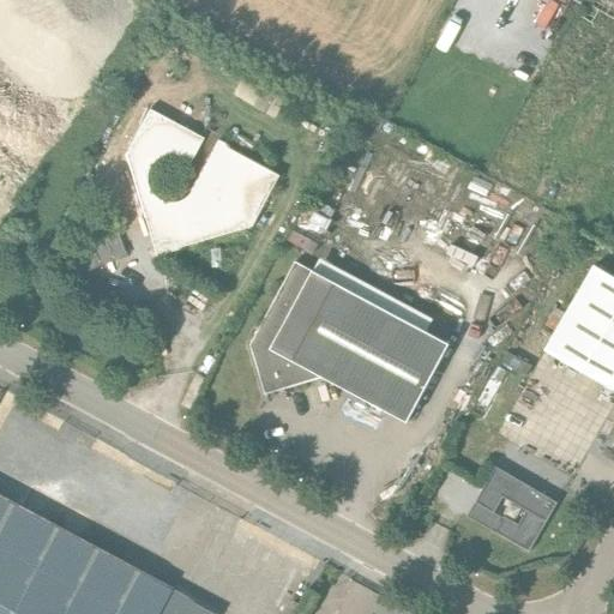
[(613,0),(591,0),(581,19),(593,26),(600,16),(613,23),(613,0)]
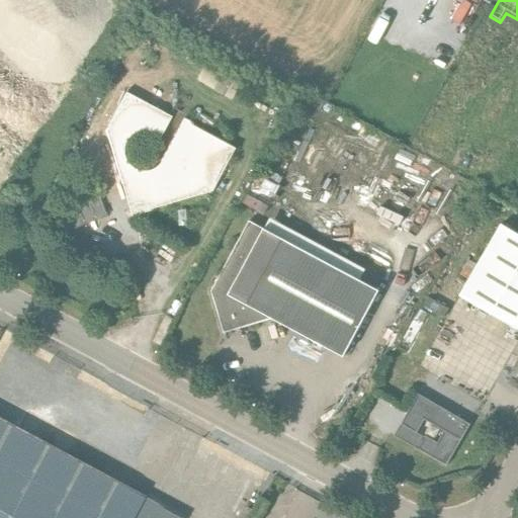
[(231,76),(225,72),(224,75),(207,66),(201,76),(223,89),(231,76)]
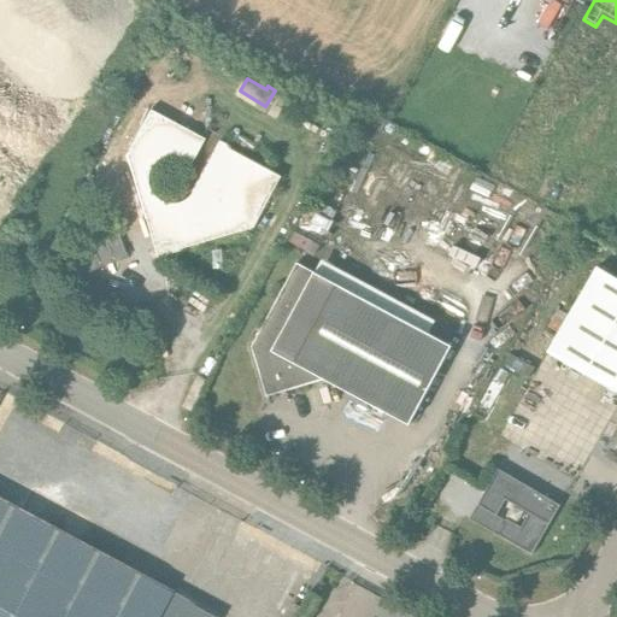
[(253,229),(281,178),(216,142),(189,191),(184,198),(178,203),(170,205),(164,205),(154,201),(146,192),(142,183),(145,170),(150,164),(157,158),(165,156),(172,157),(188,164),(200,140),(147,111),(123,157),(153,258),(253,229)]
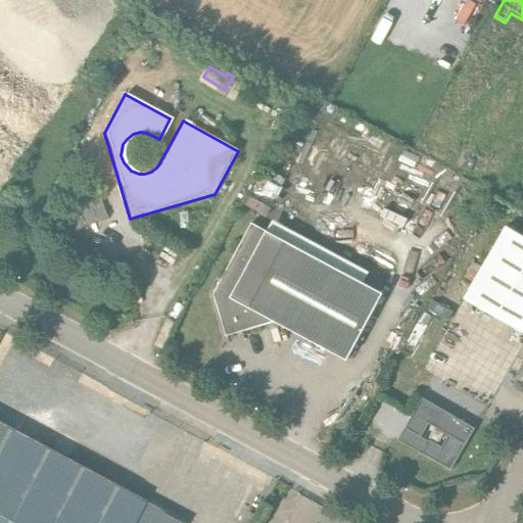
[(68,205),(75,226),(108,215),(101,194),(68,205)]
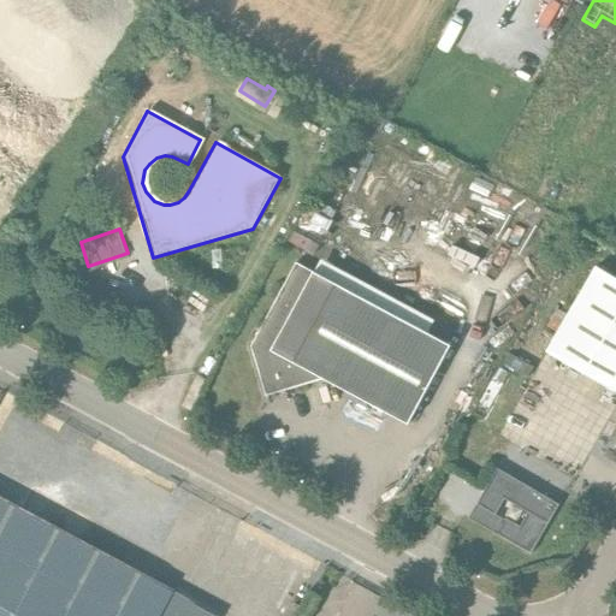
[(615,276),(594,264),(543,355),(615,396),(615,276)]
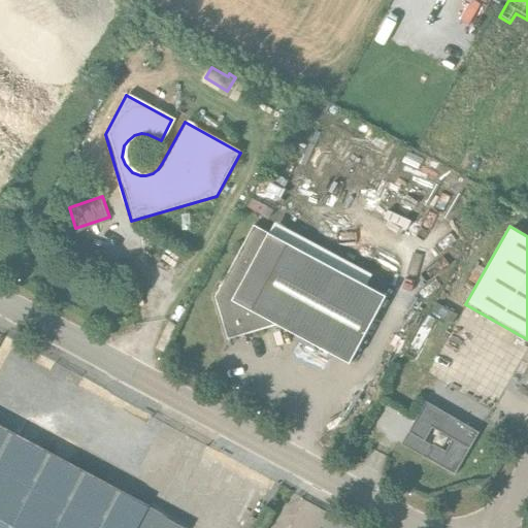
[(388,297),(257,227),(223,284),(217,297),(229,338),(277,325),(351,366),(388,297)]
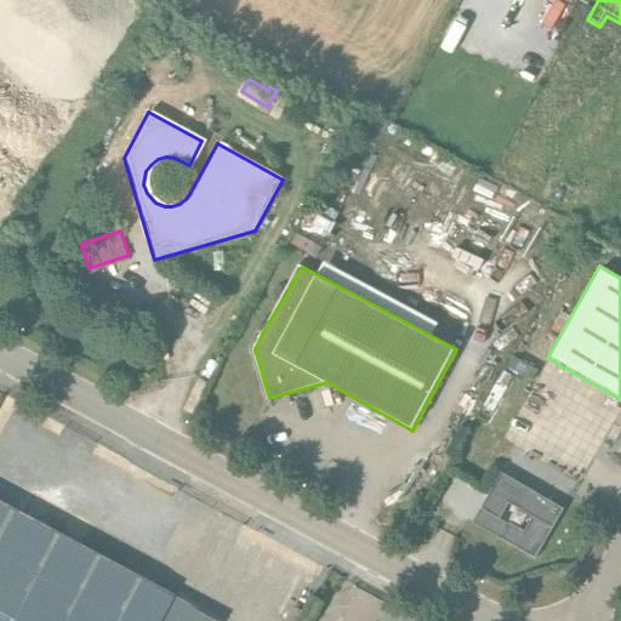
[(563,510),(502,473),(473,523),(536,560),(563,510)]
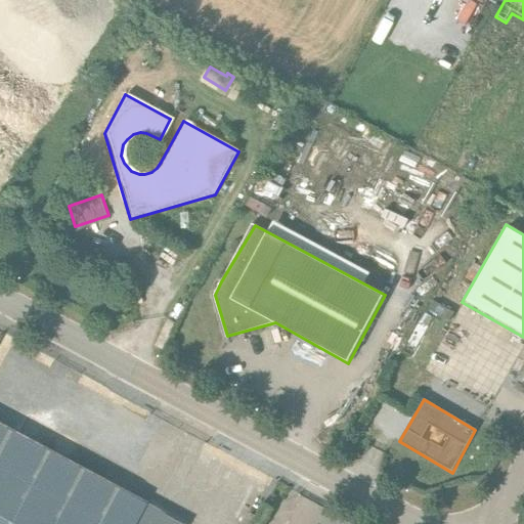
[(181,523),(0,426),(0,523),(181,523)]
